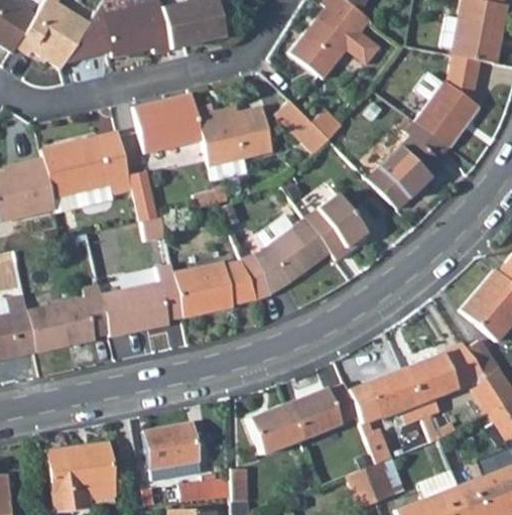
[(0,0),(0,43),(13,52),(17,45),(37,14),(13,0),(0,0)]
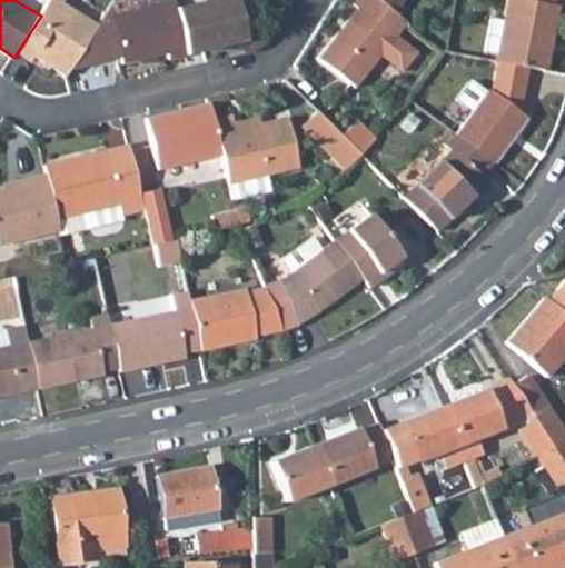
[(49,0),(41,16),(19,50),(35,60),(38,55),(70,75),(75,67),(99,26),(101,22),(66,1),(65,0),(49,0)]
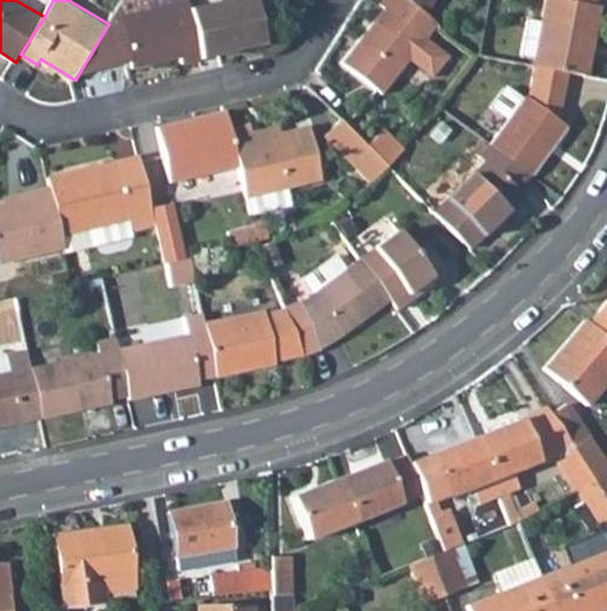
[(124,24),(123,17),(190,1),(189,0),(124,0),(109,24),(106,28),(124,24)]
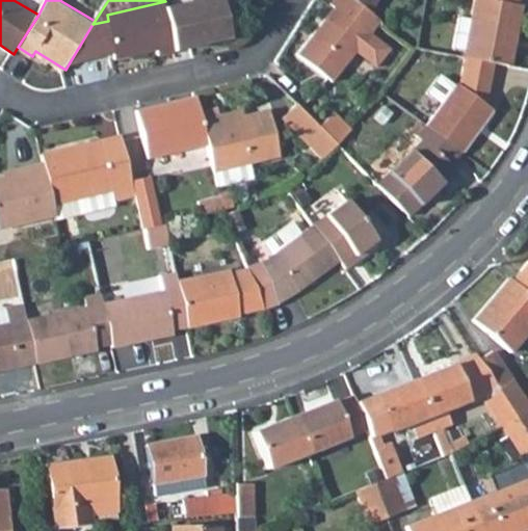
[(199,0),(166,7),(177,51),(233,38),(222,0),(199,0)]
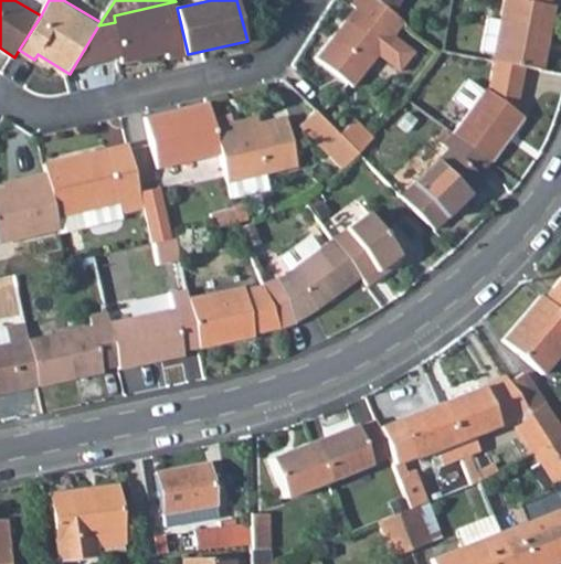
[(318,56),(355,86),(380,54),(402,72),(417,52),(395,34),(406,22),(394,12),(378,0),(355,0),(352,4),(357,8),(318,56)]
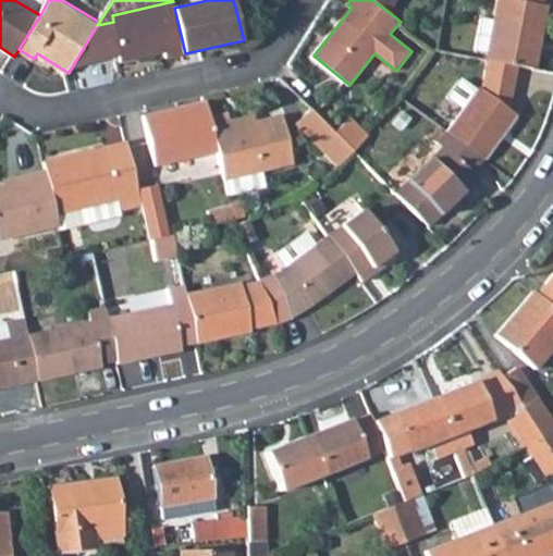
[(372,0),(389,12),(395,0),(372,0)]
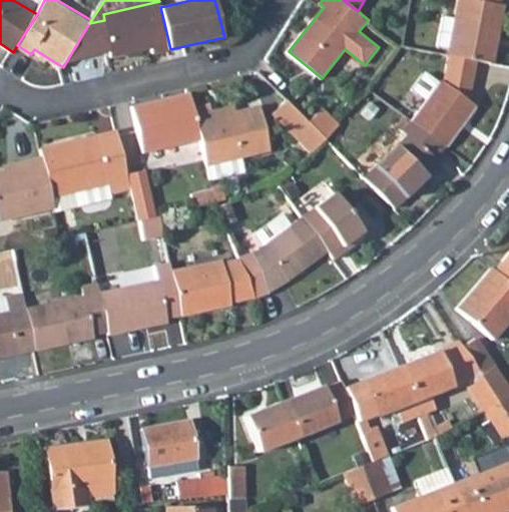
[(460,0),(450,55),(451,55),(477,60),(493,63),(504,5),(499,4),(499,0),(460,0)]
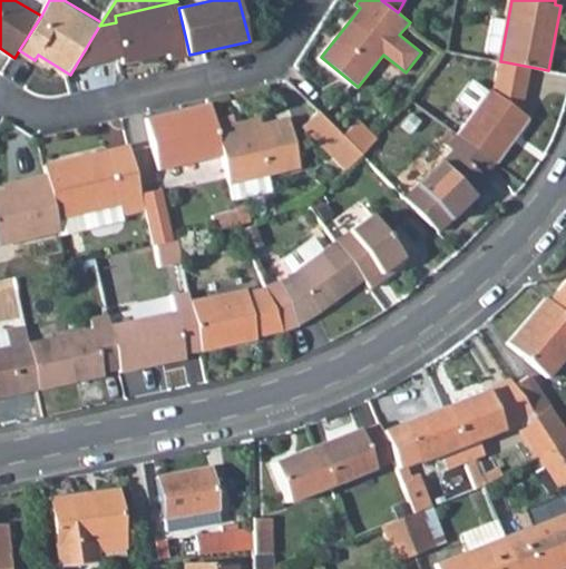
[(125,62),(171,52),(172,59),(189,55),(178,8),(177,1),(115,16),(116,22),(99,26),(75,67),(124,56),(125,62)]
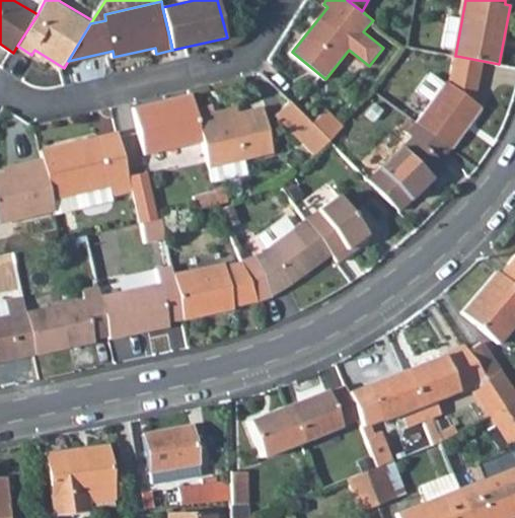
[(456,56),(452,73),(480,78),(483,61),(456,56)]
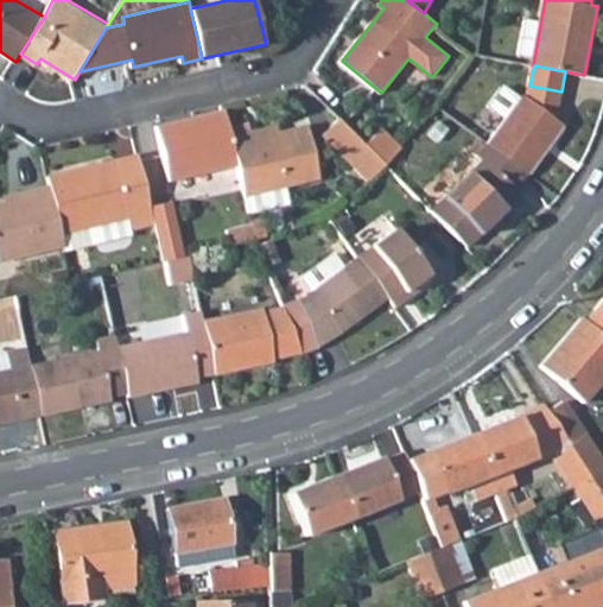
[(521,99),(505,87),(490,106),(507,118),(521,99)]
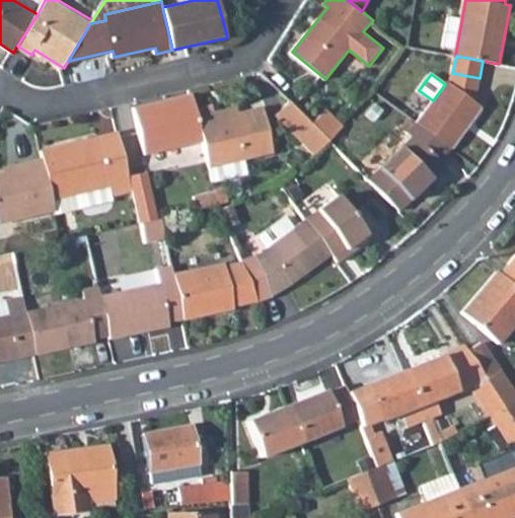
[(433,100),(418,122),(418,123),(452,147),(453,148),(482,107),(446,82),(445,84),(433,100)]
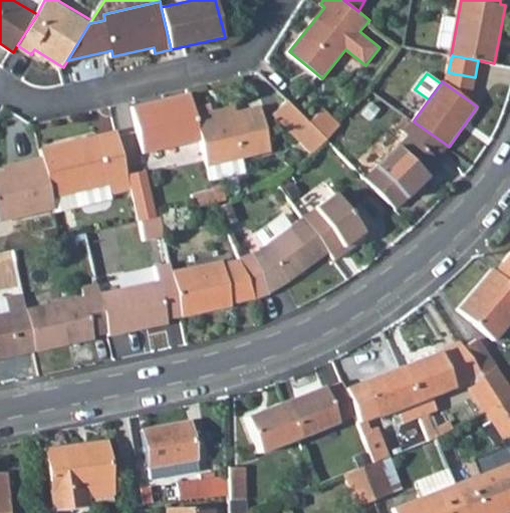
[(134,107),(145,153),(203,140),(195,107),(192,93),(134,107)]
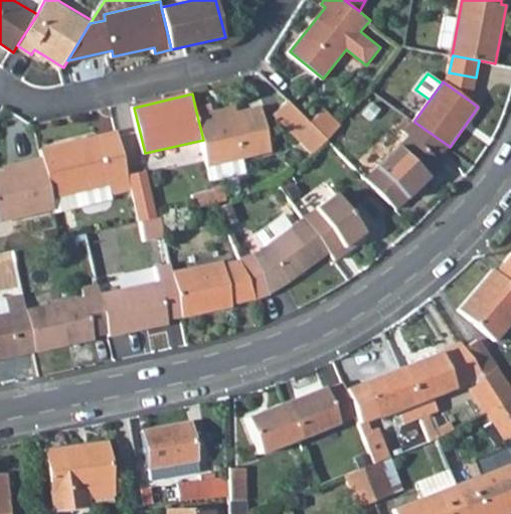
[(274,115),(314,153),(327,140),(311,123),(288,100),(274,115)]
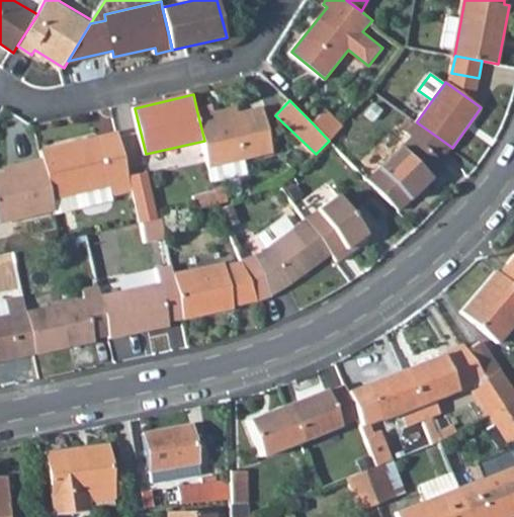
[(210,167),(246,159),(274,152),(263,107),(239,112),(217,118),(216,112),(213,104),(196,108),(204,141),(210,167)]
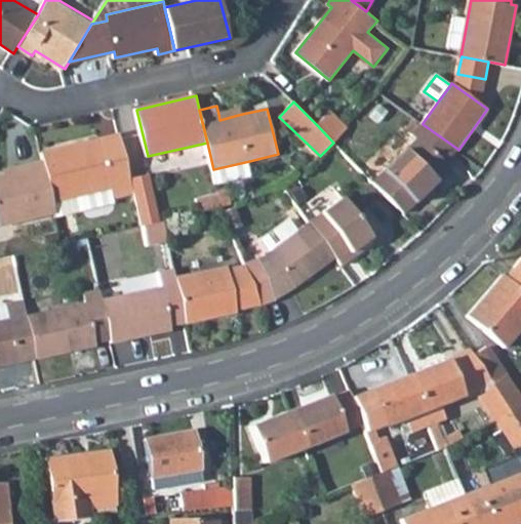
[(218,114),(219,120),(242,114),(240,109),(218,114)]
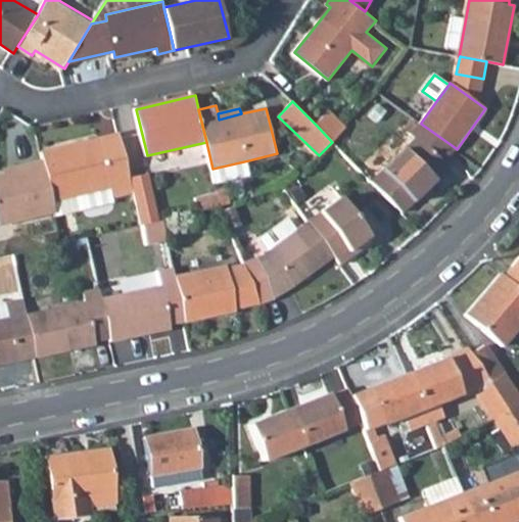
[(330,110),(316,125),(332,142),(347,128),(330,110)]
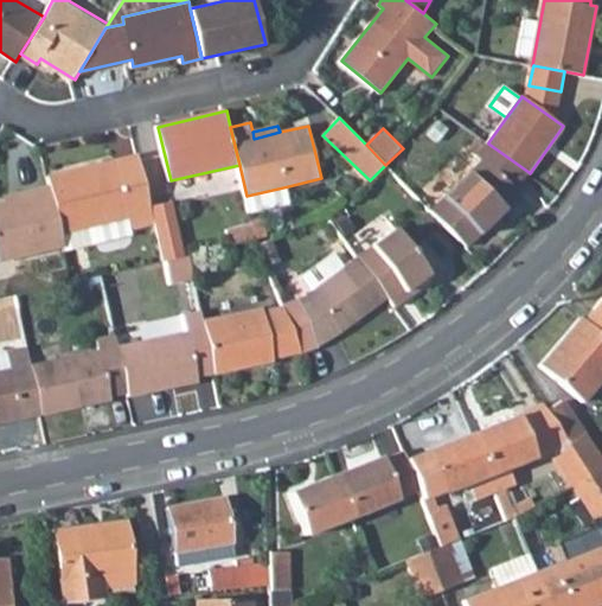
[(431,210),(467,246),(494,219),(491,216),(517,189),(513,185),(529,172),(488,144),(476,154),(481,160),(431,210)]
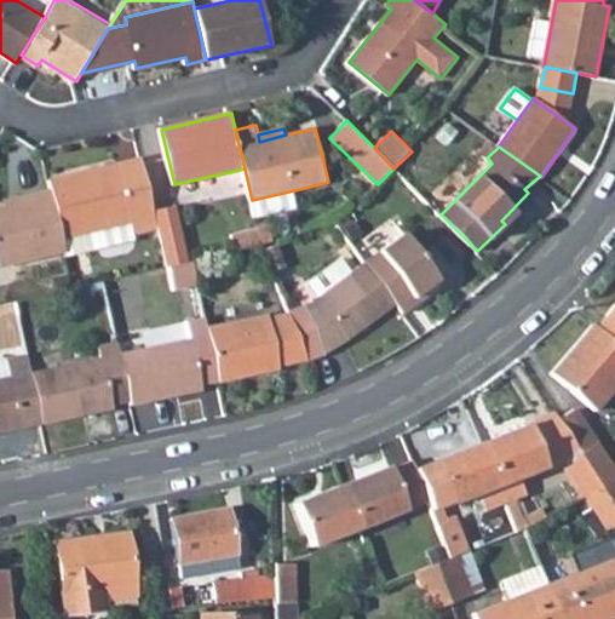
[(53,190),(65,238),(99,229),(104,247),(138,239),(137,233),(160,227),(155,210),(143,158),(51,181),(53,190)]
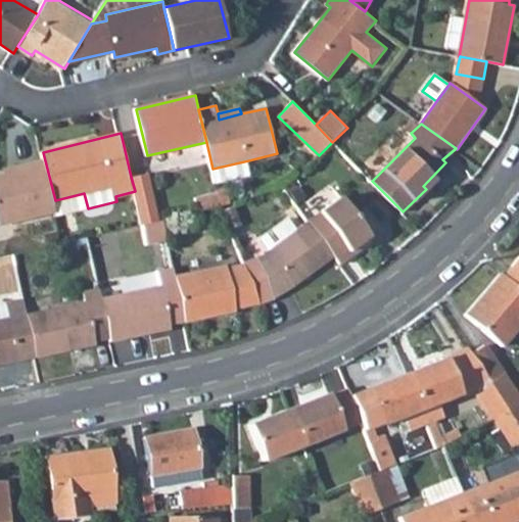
[(0,176),(0,222),(1,225),(57,211),(55,200),(45,160),(15,168),(16,173),(6,175),(0,176)]
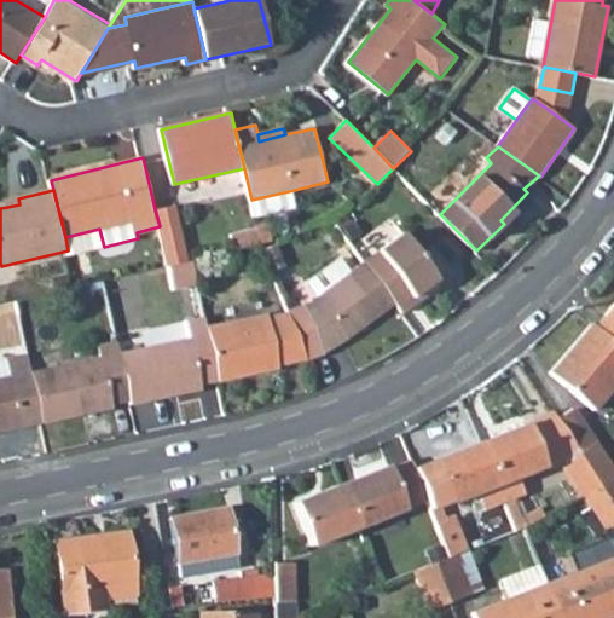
[(294,190),(252,200),(255,217),(297,207),(294,190)]
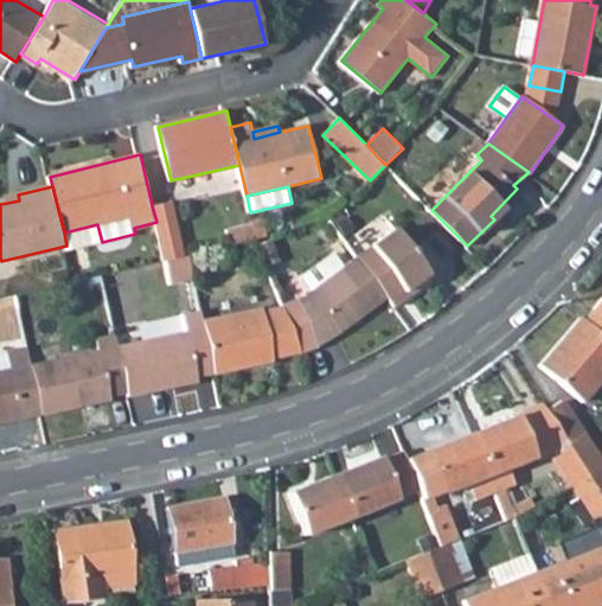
[(491,216),(494,219),(520,192),(517,189),(491,216)]
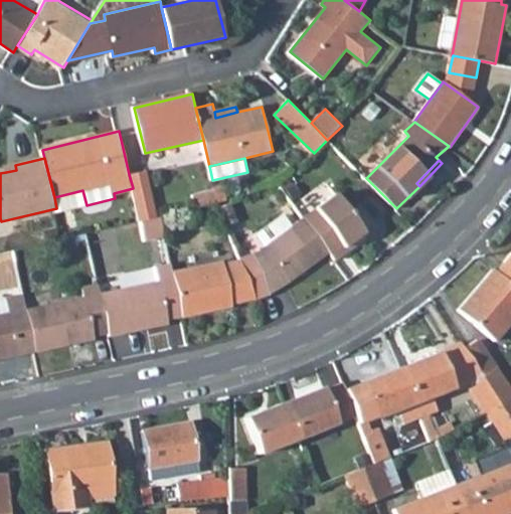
[(129,174),(133,188),(141,221),(142,220),(159,216),(148,170),(129,174)]
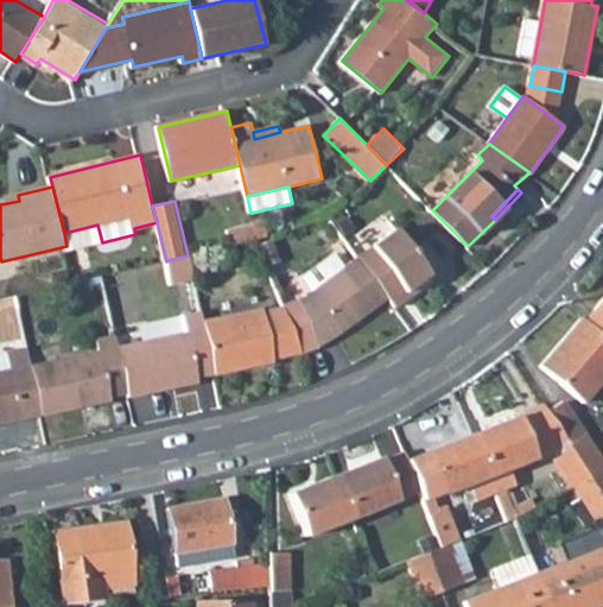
[(97,225),(64,233),(67,246),(68,251),(102,242),(97,225)]
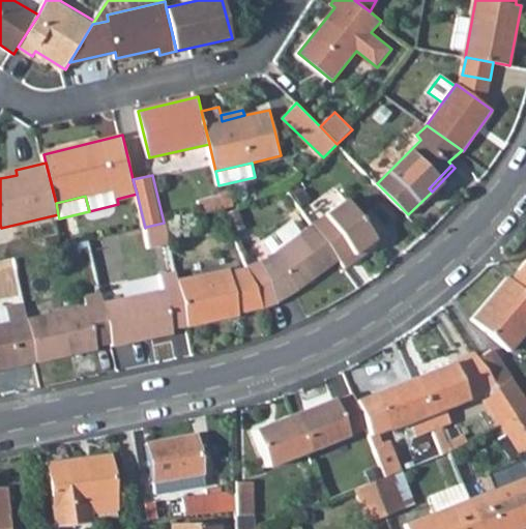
[(200,200),(203,214),(224,209),(220,196),(200,200)]
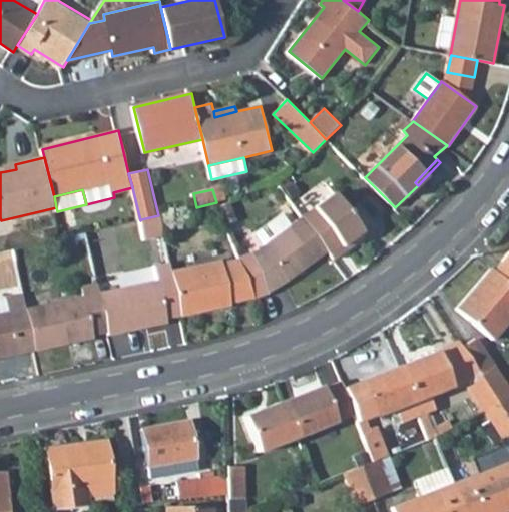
[(332,254),(335,259),(348,249),(345,245),(353,239),(364,230),(336,192),(304,217),(329,250),(332,254)]
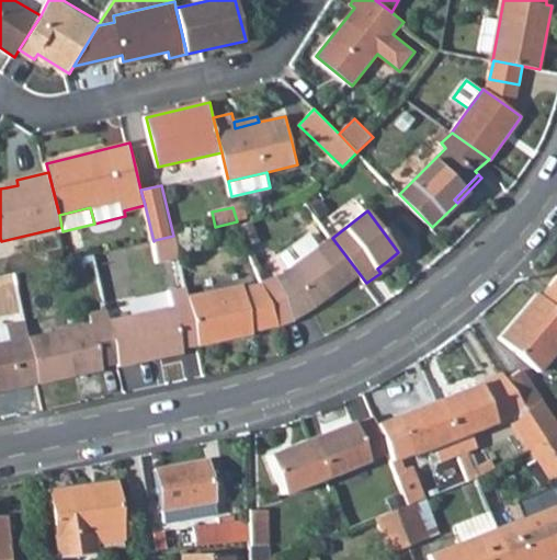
[(309,235),(281,256),(291,269),(319,248),(309,235)]
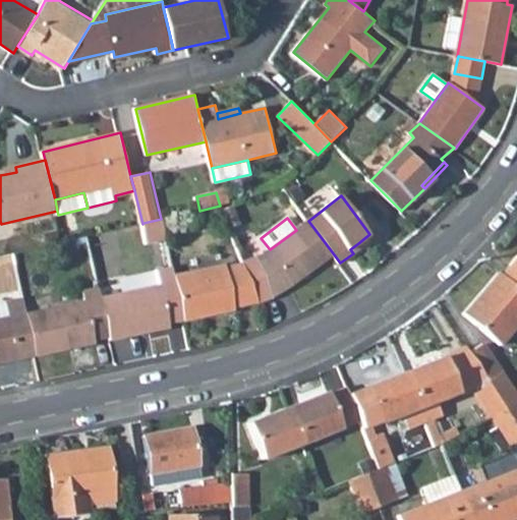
[(148,243),(168,239),(164,219),(161,219),(144,223),(148,243)]
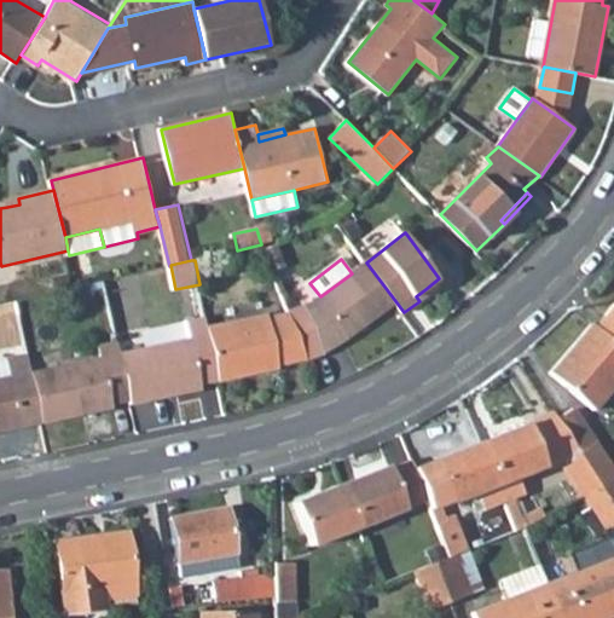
[(308,358),(310,359),(326,352),(349,339),(397,302),(366,263),(352,273),(320,296),(319,298),(306,305),(290,312),(290,313),(308,358)]
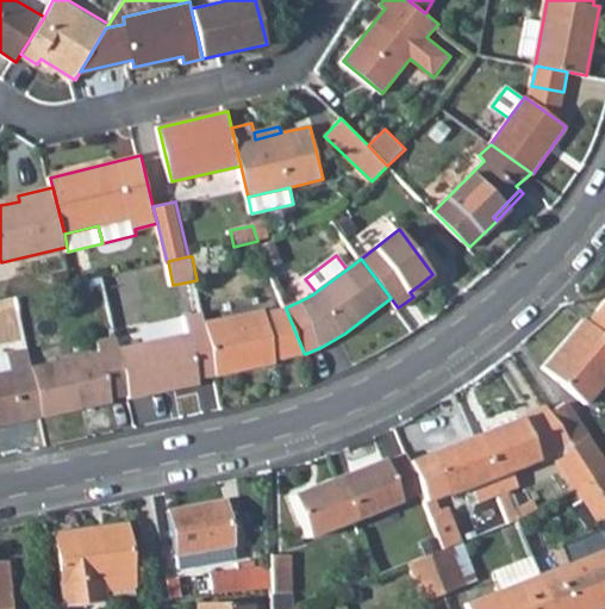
[(410,292),(413,297),(423,290),(419,285),(410,292)]
